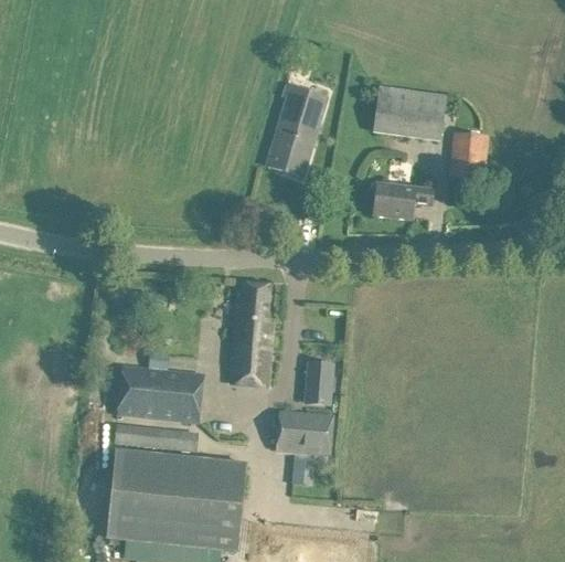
[(292,86),(267,166),(300,176),(326,96),(292,86)]
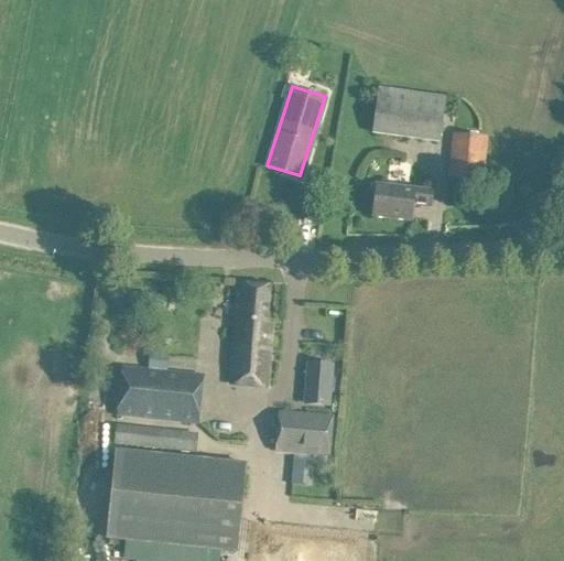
[(378,86),(372,130),(438,138),(444,95),(378,86)]
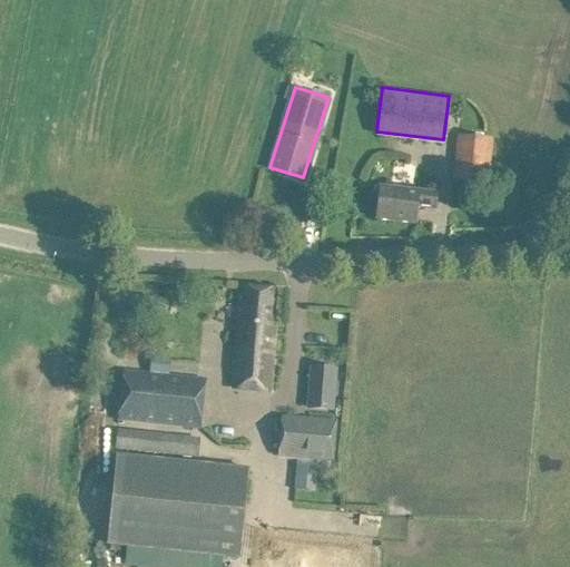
[(458,133),(453,178),(487,182),(491,136),(458,133)]
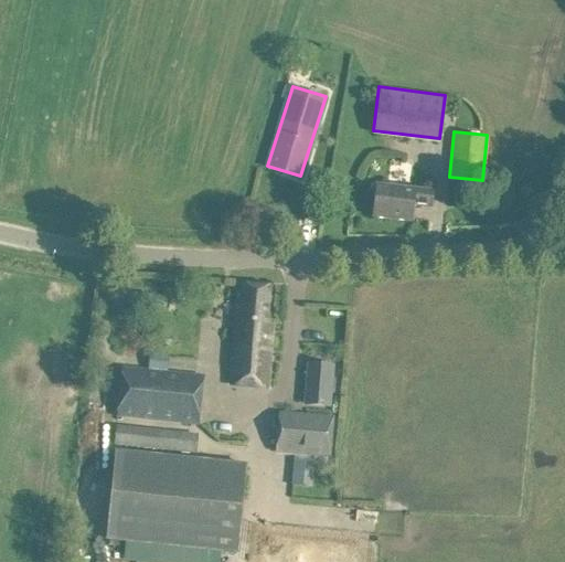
[(430,204),(433,189),(376,182),(372,214),(411,219),(413,202),(430,204)]
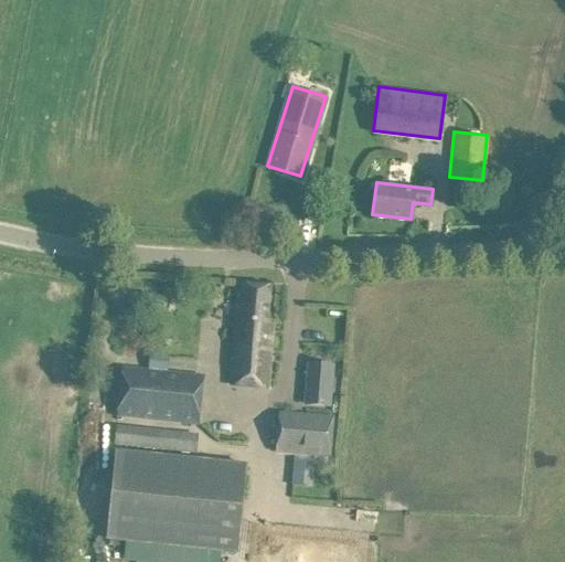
[(270,316),(273,284),(238,281),(231,371),(268,374),(274,316),(270,316)]
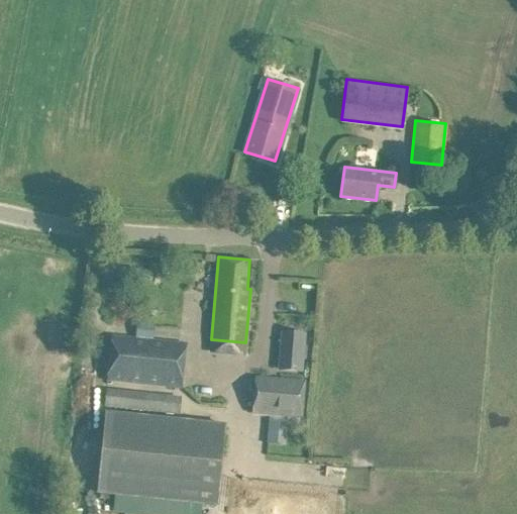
[(303,332),(283,331),(280,367),(300,369),(303,332)]
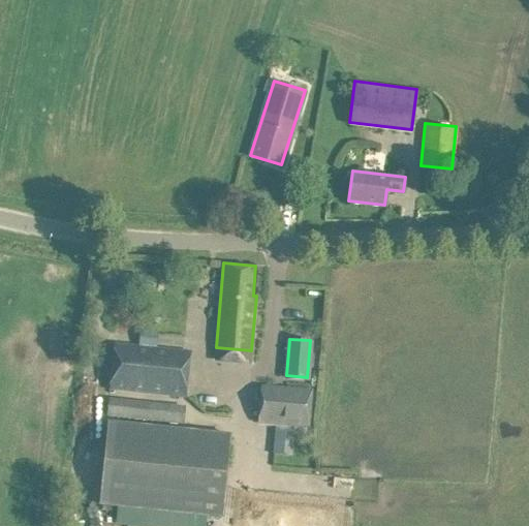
[(115,341),(111,388),(187,395),(191,348),(115,341)]
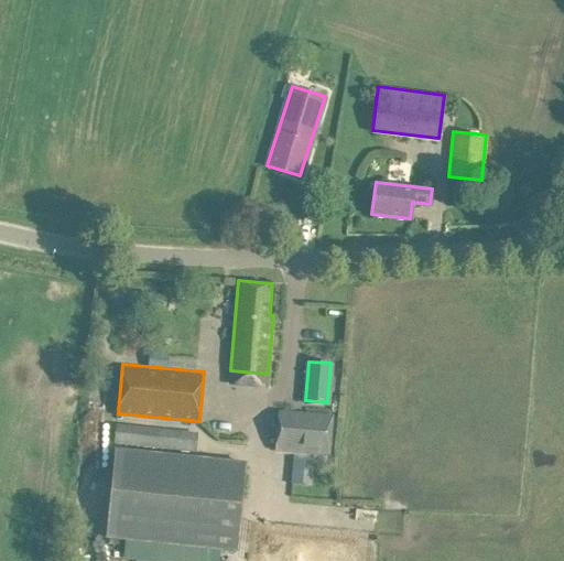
[(332,416),(278,411),(275,448),(328,452),(332,416)]
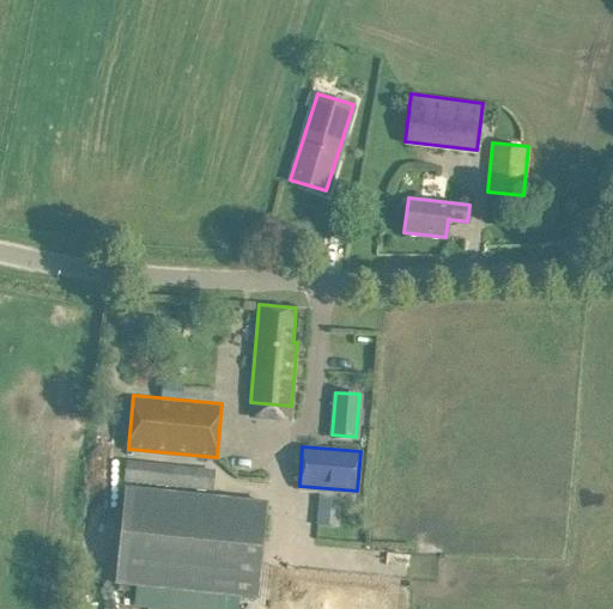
[(127,457),(125,480),(199,486),(201,464),(127,457)]
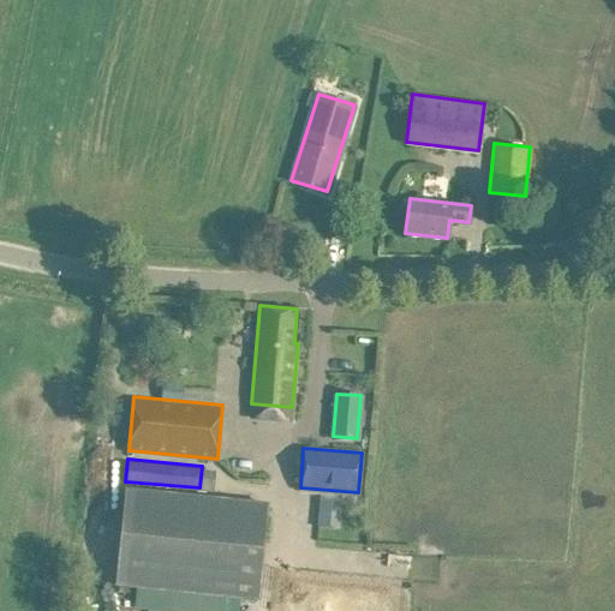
[(114,583),(258,598),(268,503),(125,489),(114,583)]
